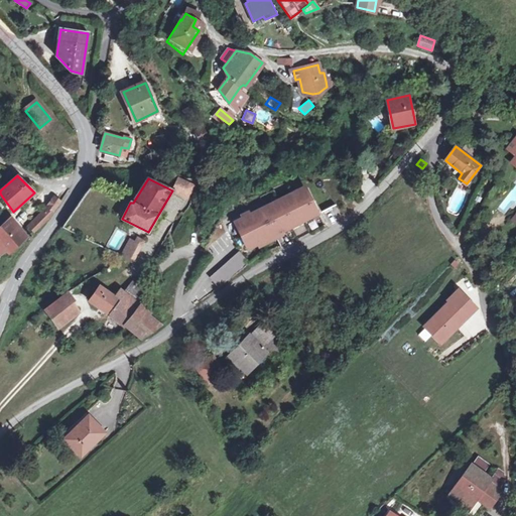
[(178,178),(172,190),(188,198),(194,185),(178,178)]
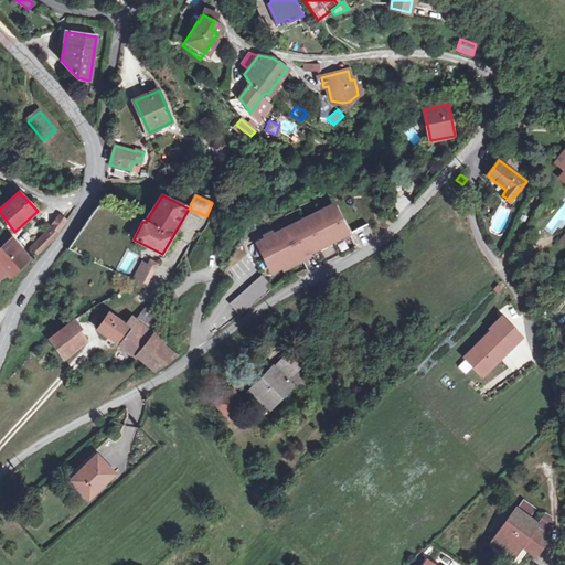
[(265,238),(260,241),(275,272),(283,267),(305,256),(349,234),(337,209),(291,232),(289,227),(274,234),(265,238)]
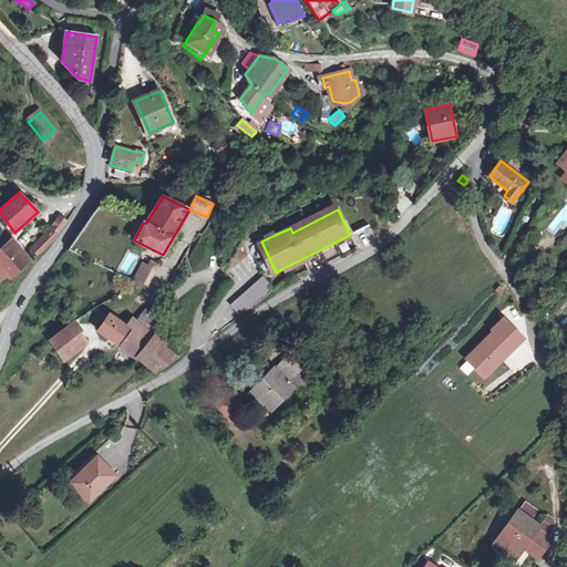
[(66,223),(60,217),(52,228),(51,227),(47,234),(47,235),(54,240),(66,223)]
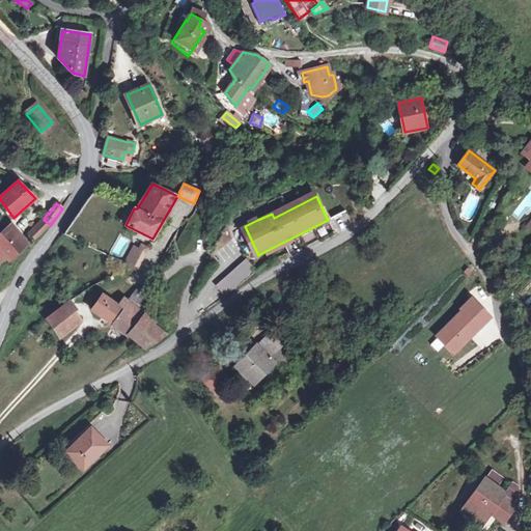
[(51,225),(44,220),(31,232),(35,239),(46,231),(51,225)]
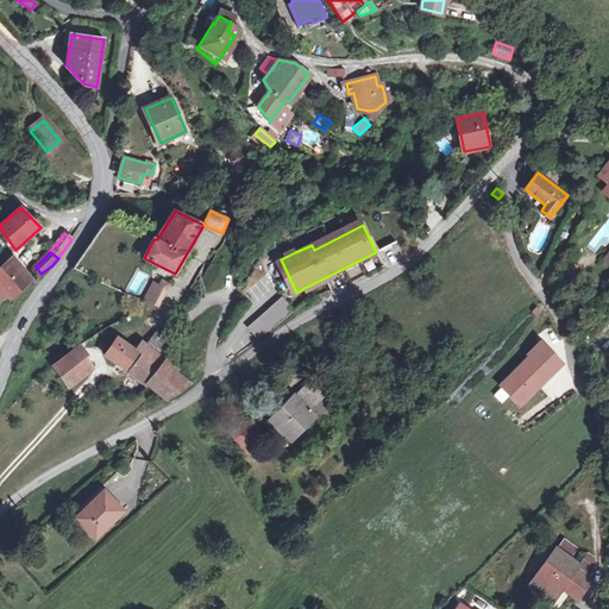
[(27,282),(10,261),(0,268),(0,297),(1,300),(8,294),(11,297),(27,282)]
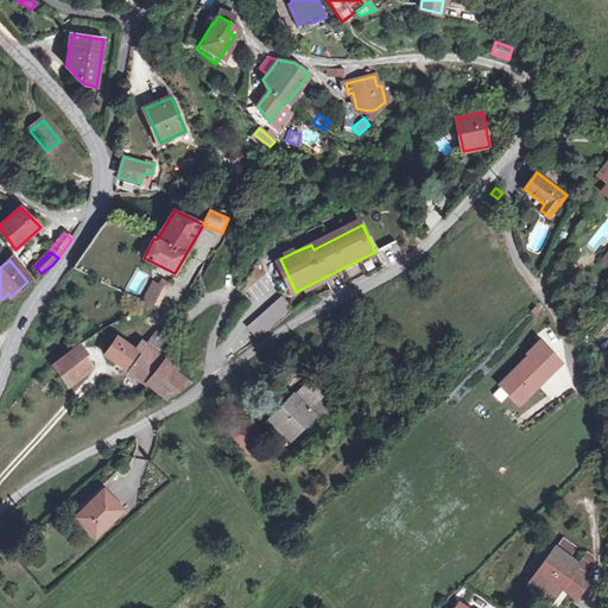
[(328,276),(304,287),(305,291),(330,279),(328,276)]
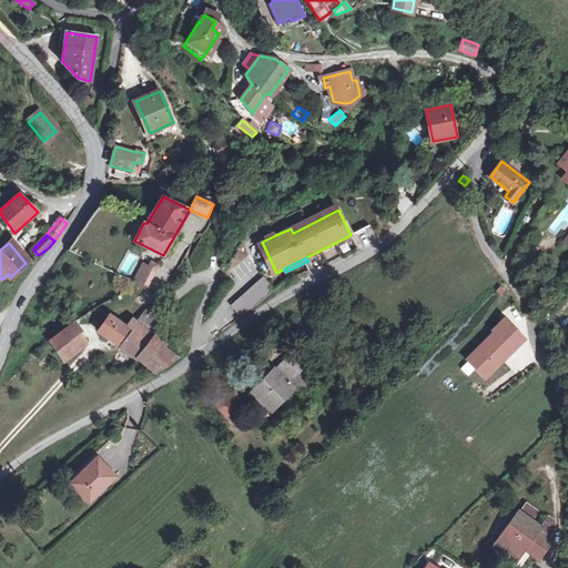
[(148,270),(154,273),(158,265),(152,262),(149,267),(142,265),(133,282),(140,283),(148,270)]
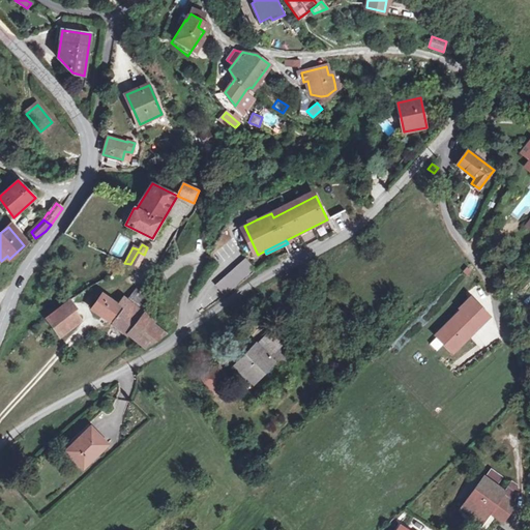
[(138,266),(144,255),(138,252),(130,264),(138,266)]
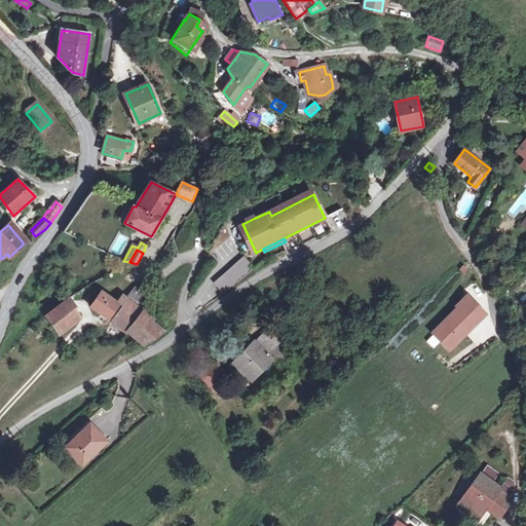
[(245,256),(215,283),(223,292),(253,267),(245,256)]
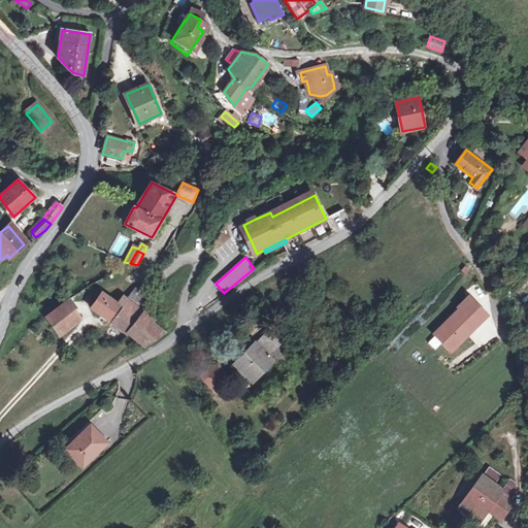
[(146,296),(136,289),(122,307),(103,294),(93,308),(130,333),(144,312),(142,310),(147,304),(146,296)]
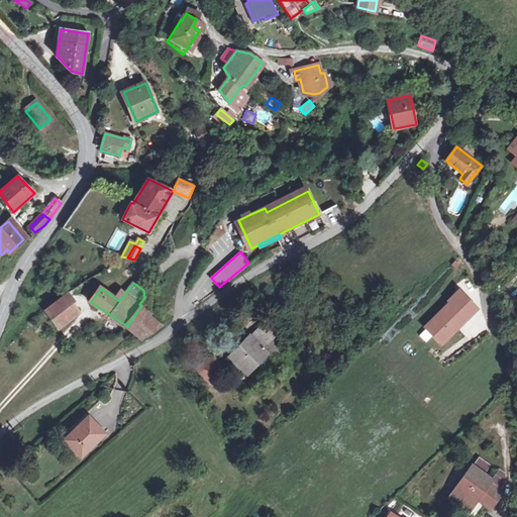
[(476,309),(458,292),(448,302),(450,303),(426,327),(441,342),(476,309)]
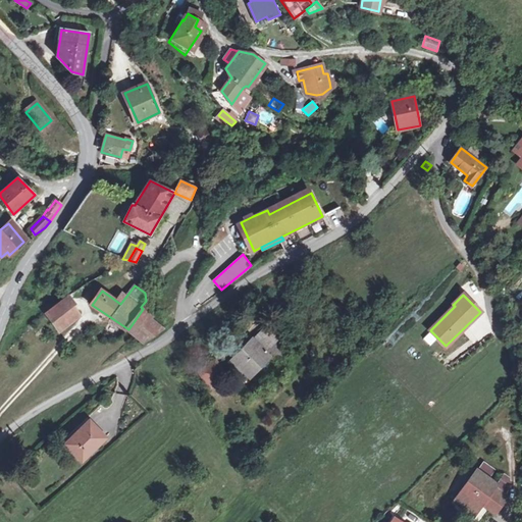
[(80,315),(66,298),(46,313),(59,330),(80,315)]
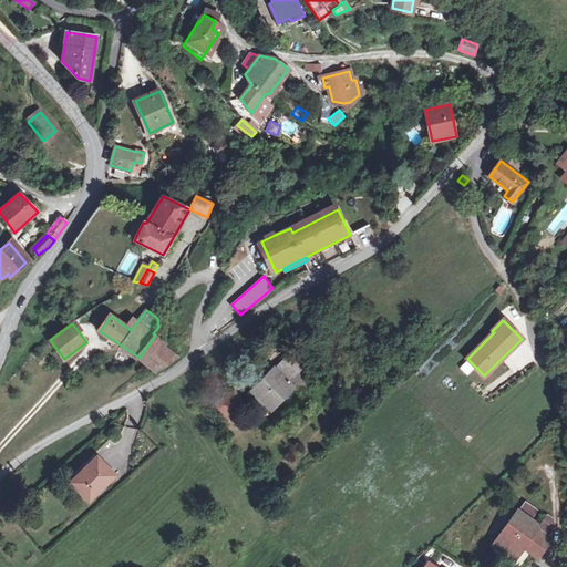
[(177,358),(155,336),(140,358),(157,371),(177,358)]
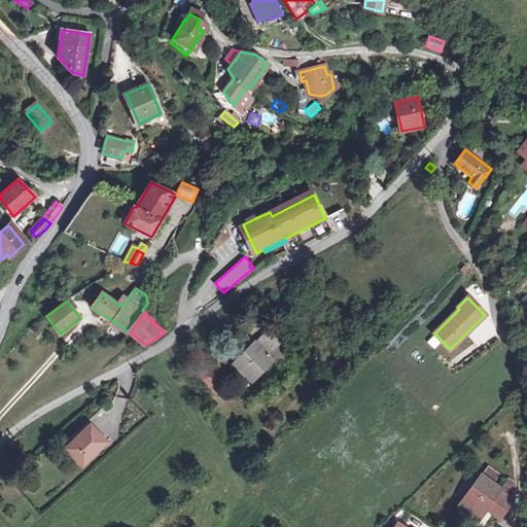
[(281,343),(268,330),(235,363),(252,381),(273,360),(280,367),(289,357),(278,347),(281,343)]
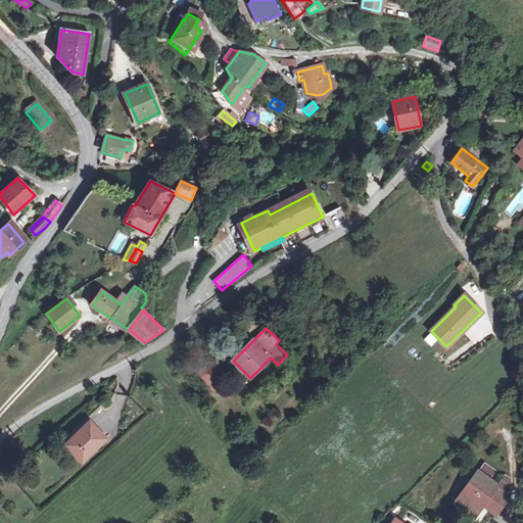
[(227,377),(216,361),(199,373),(210,389),(227,377)]
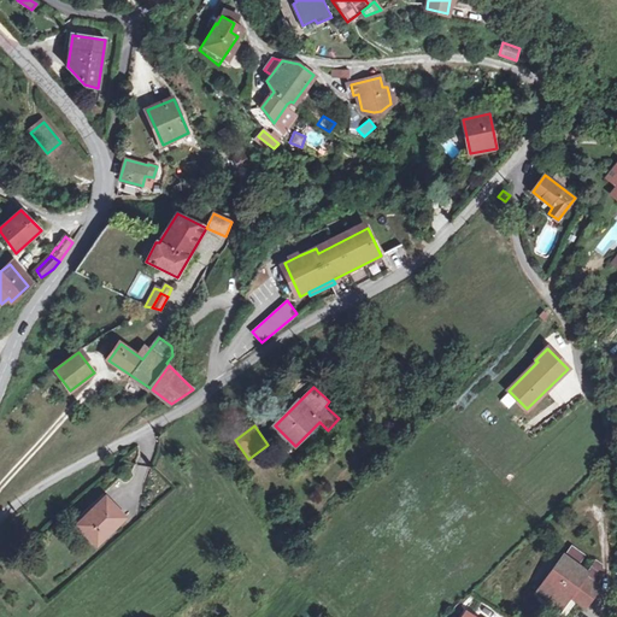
[(124,517),(106,498),(78,526),(98,544),(124,517)]
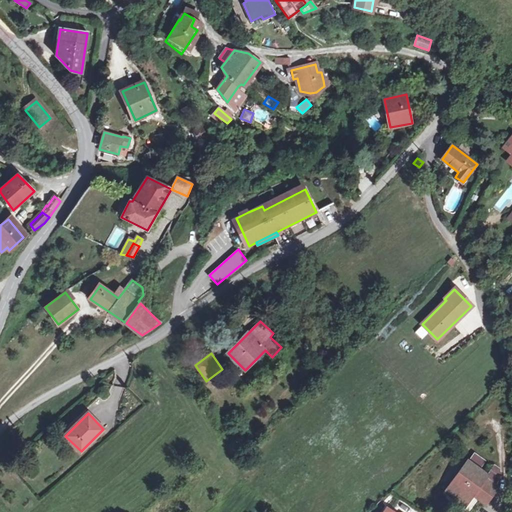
[(468,461),(479,469),(485,461),(474,453),(468,461)]
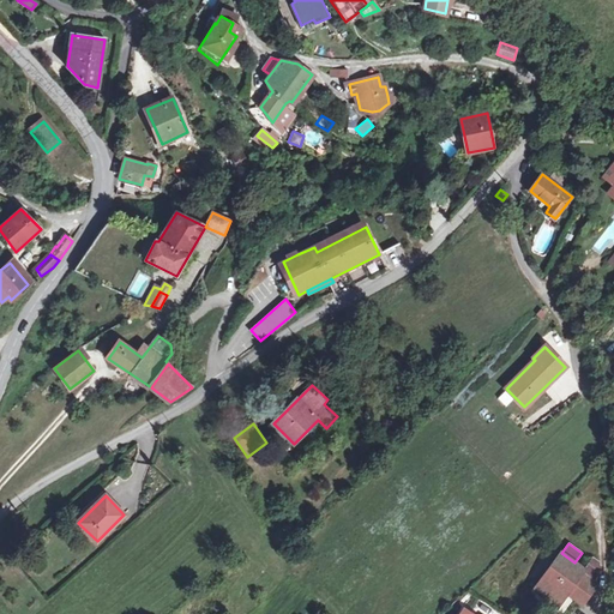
[(575,563),(561,553),(537,585),(560,602),(566,594),(570,589),(585,601),(596,585),(590,581),(582,573),(584,570),(575,563)]
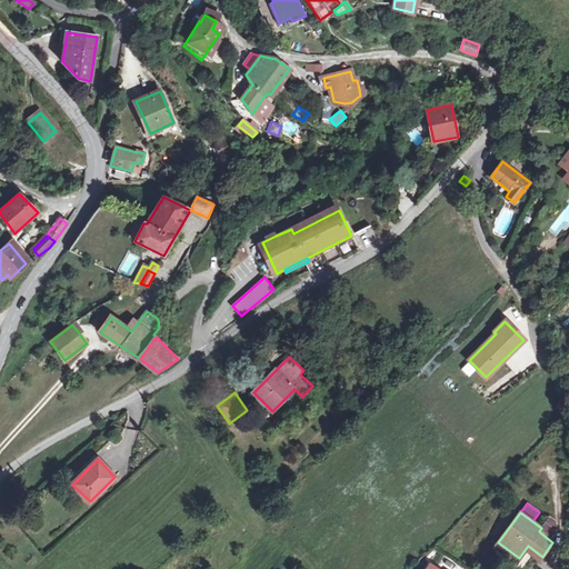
[(539,531),(547,538),(552,529),(552,519),(549,517),(541,528),(539,531)]
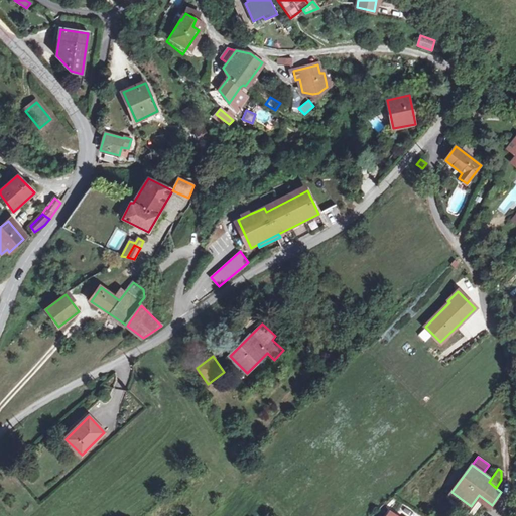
[(468,510),(471,506),(452,492),(449,496),(468,510)]
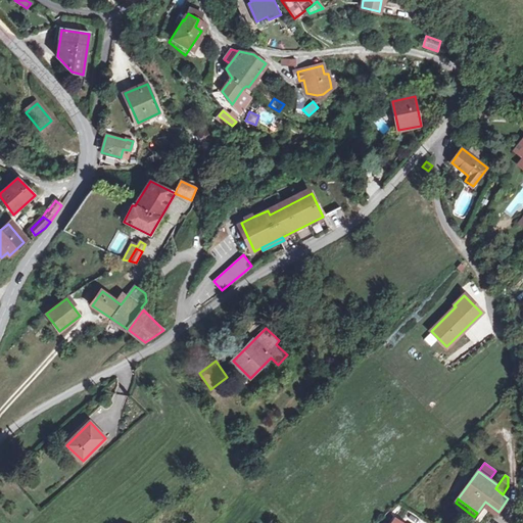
[(495,515),(498,512),(485,502),(482,506),(495,515)]
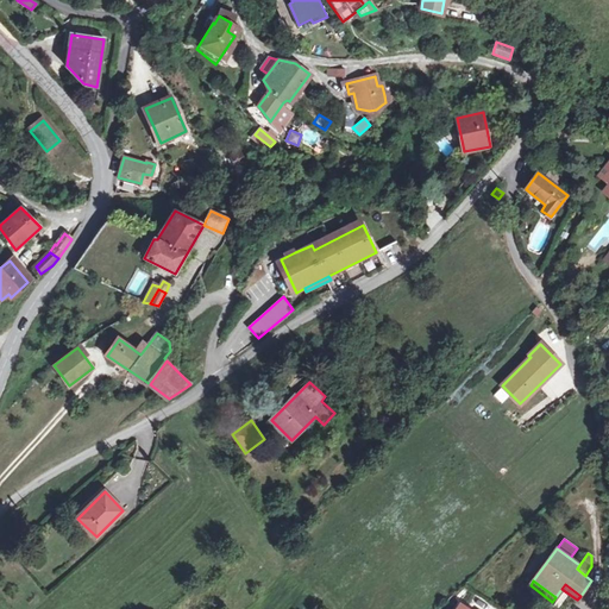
[(559,608),(567,596),(563,592),(553,604),(559,608)]
